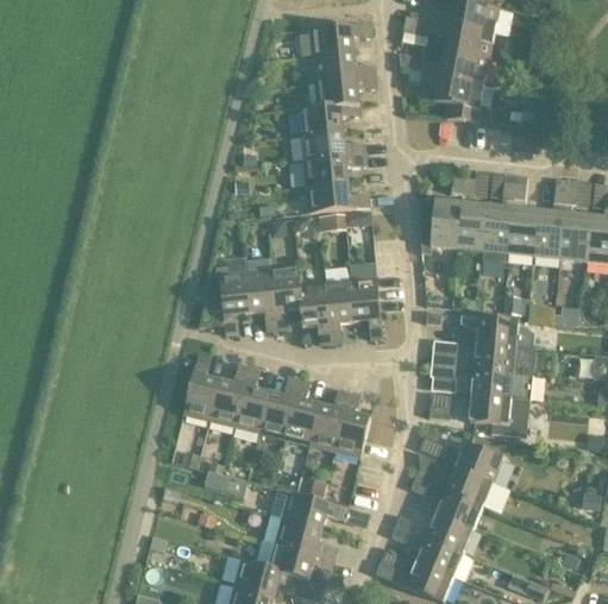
[(431,10),(430,20),(493,32),(497,7),(478,4),(459,0),(453,0),(451,13),(431,10)]
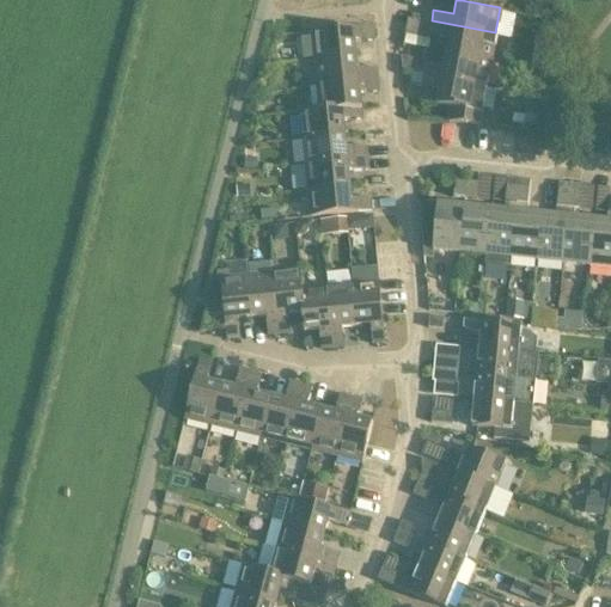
[(490,59),(495,32),(432,20),(429,32),(448,36),(446,50),(490,59)]
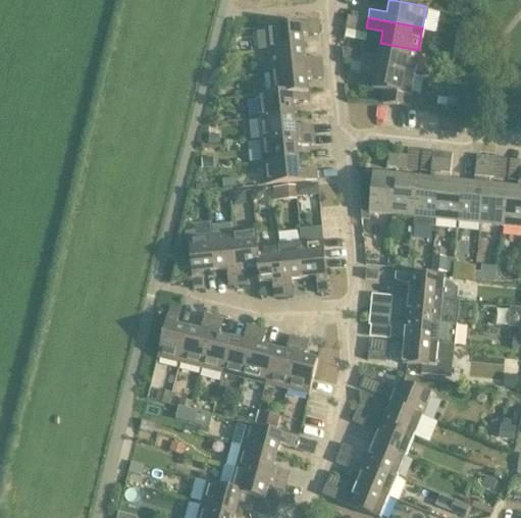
[(267,48),(302,44),(301,33),(317,31),(316,19),(265,24),(267,48)]
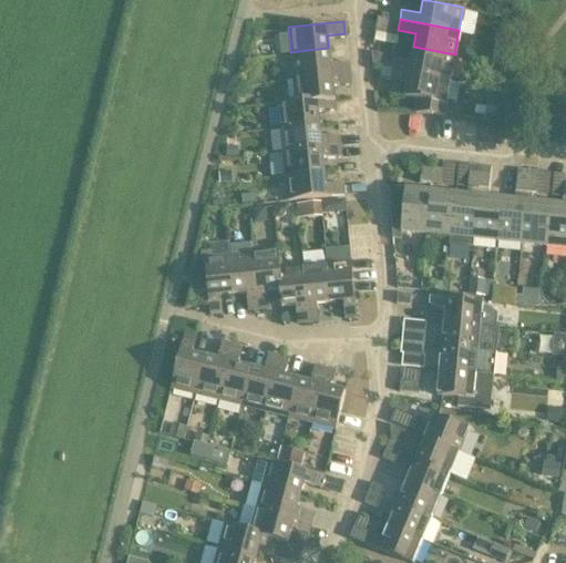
[(392,55),(390,67),(450,78),(454,54),(413,47),(410,59),(392,55)]
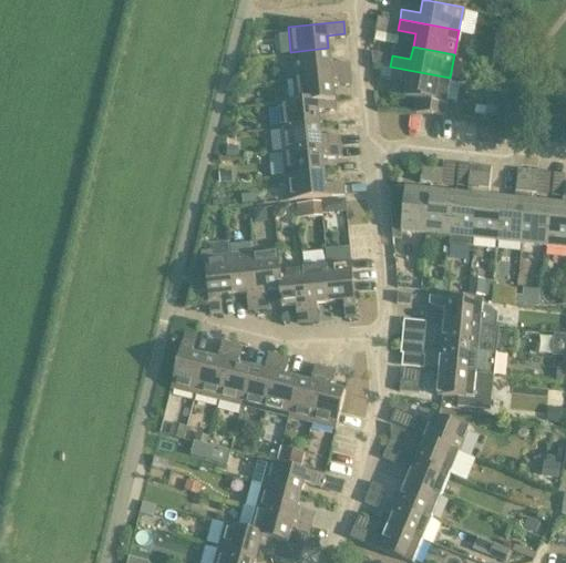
[(292,77),(349,70),(348,60),(330,61),(328,48),(290,52),(292,77)]
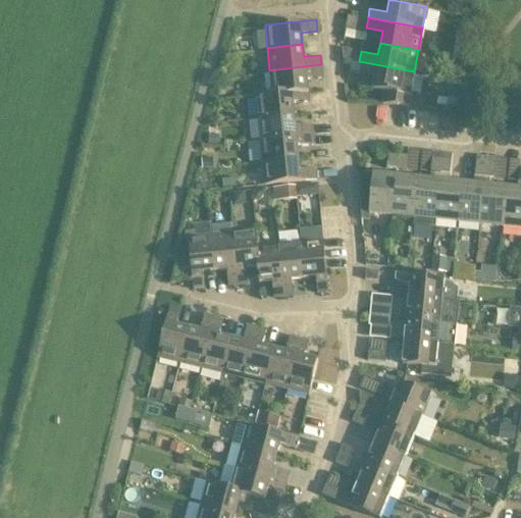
[(410,94),(414,71),(359,61),(350,59),(348,68),(374,73),(371,87),(380,88),(379,101),(408,104),(410,94)]
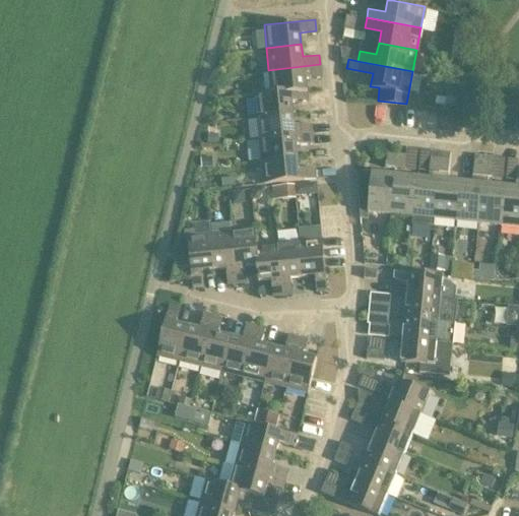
[(271,91),(306,87),(305,76),(321,74),(320,64),(268,70),(271,90),(271,91)]
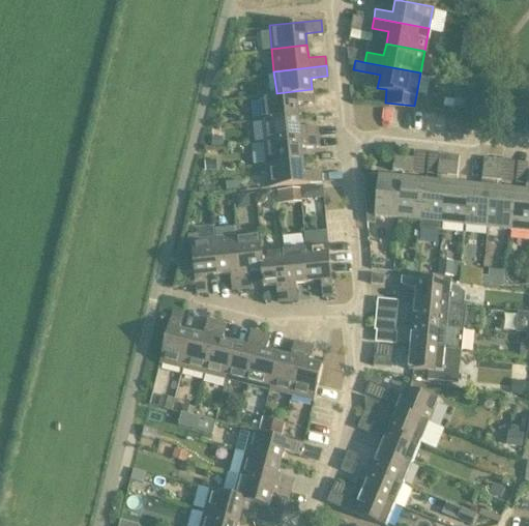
[(262,117),(297,113),(296,101),(313,99),(312,89),(276,93),(276,92),(260,94),(262,117)]
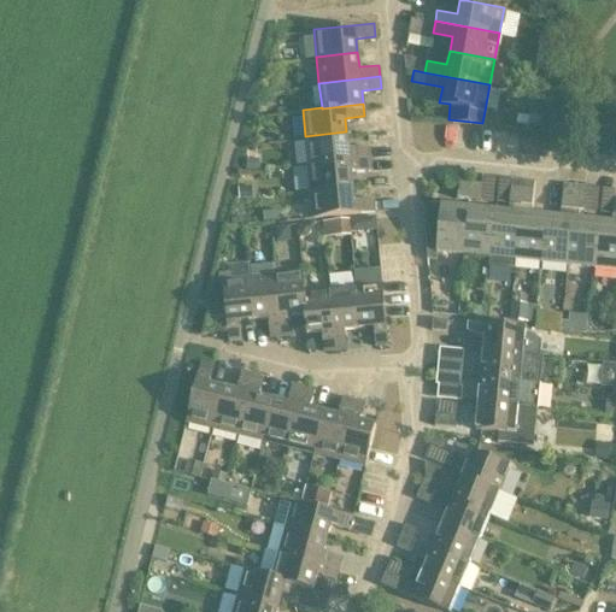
[(308,163),(368,156),(367,143),(347,146),(346,131),(305,136),(308,163)]
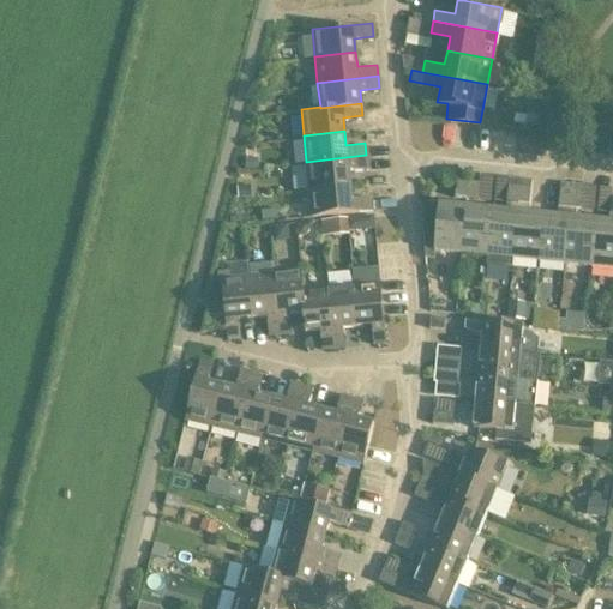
[(308,187),(349,182),(348,169),(367,167),(366,155),(306,162),(308,187)]
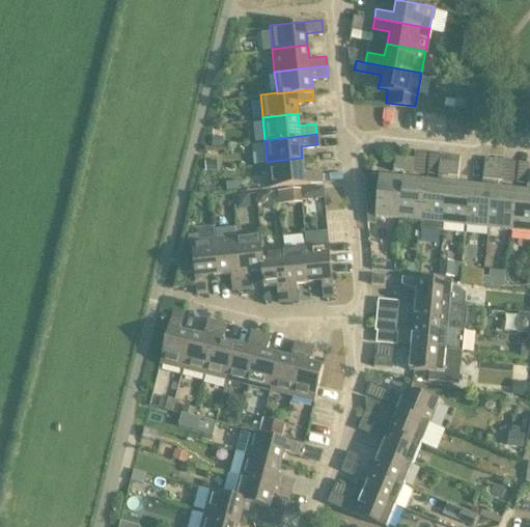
[(439,150),(438,159),(436,179),(423,178),(419,219),(442,221),(449,151),(439,150)]
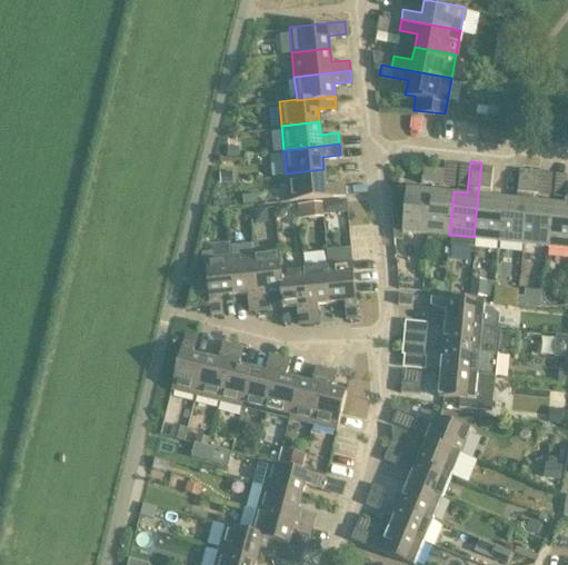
[(474,237),(497,239),(501,196),(488,195),(491,164),(481,162),(478,194),(474,237)]
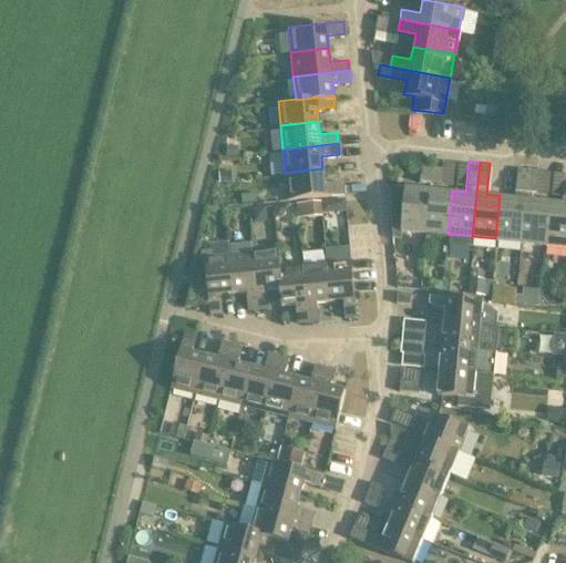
[(419,180),(429,182),(431,165),(421,165),(419,180)]
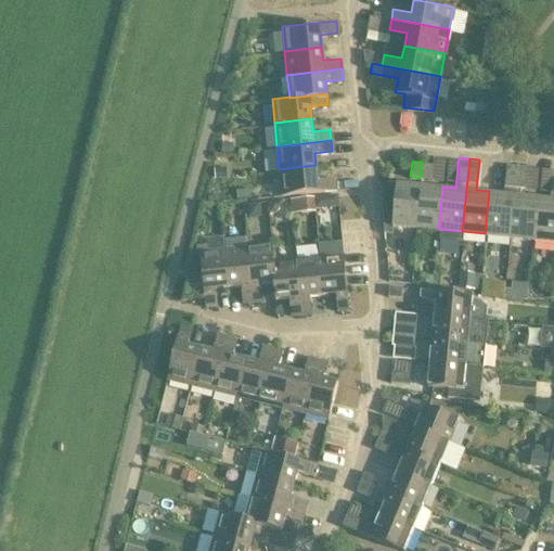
[(422,162),(420,178),(429,179),(432,163),(422,162)]
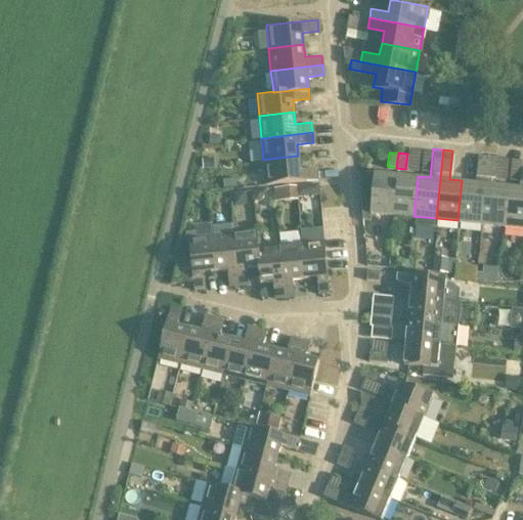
[(458,220),(480,222),(487,155),(477,154),(474,182),(462,180),(458,220)]
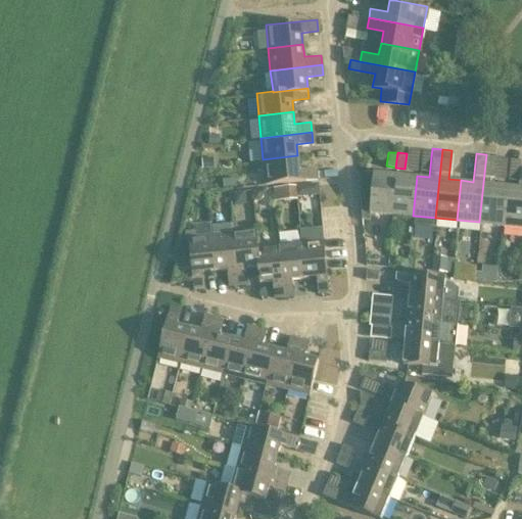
[(495,155),(486,154),(479,222),(501,224),(505,185),(492,184),(495,155)]
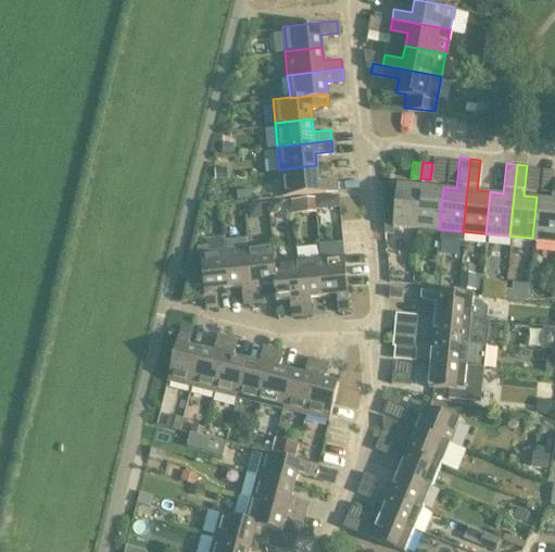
[(316,165),(279,170),(281,195),(336,188),(335,177),(318,178),(316,165)]
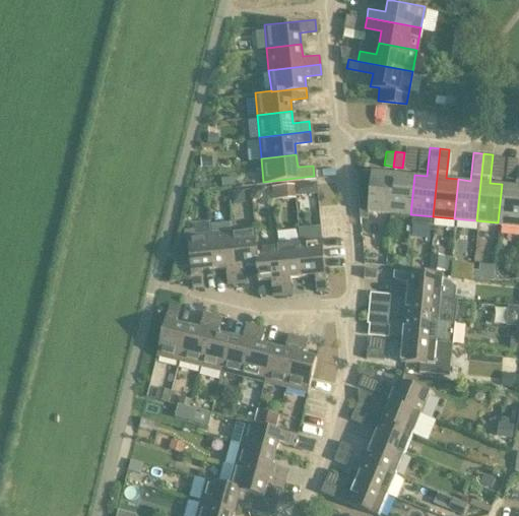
[(518,165),(516,165),(514,185),(502,184),(498,222),(518,224),(518,165)]
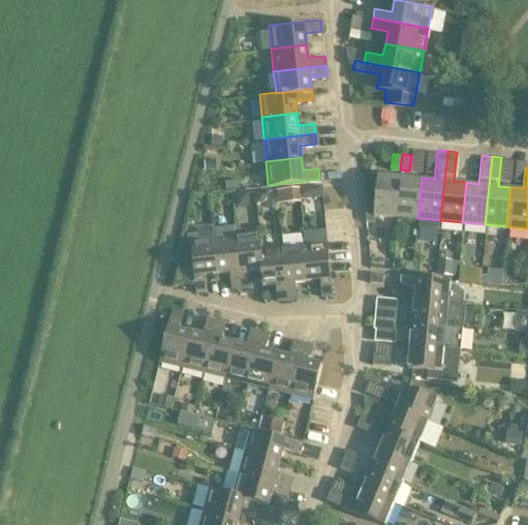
[(372,213),(396,215),(400,176),(376,174),(372,213)]
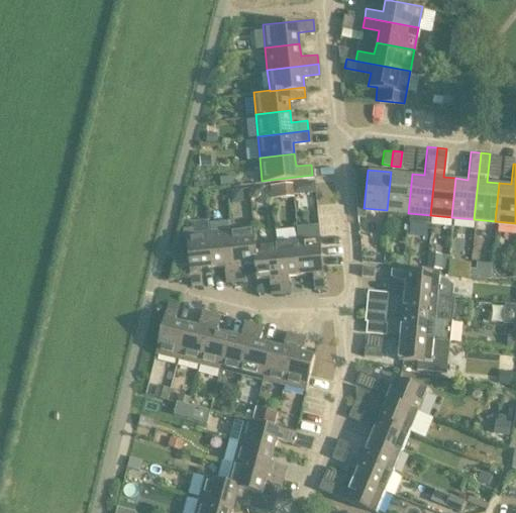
[(387,210),(408,213),(412,174),(391,172),(387,210)]
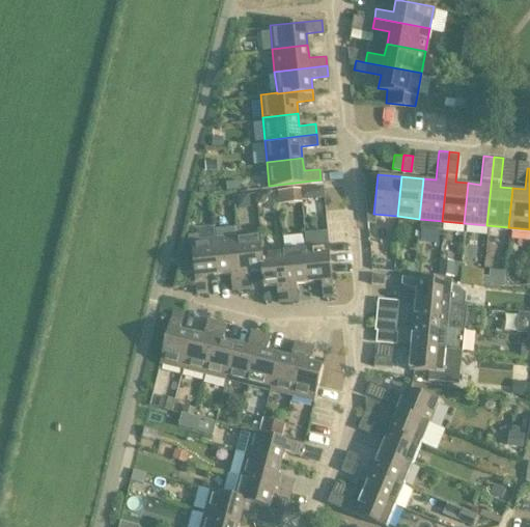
[(299,185),(300,195),(323,193),(322,182),(299,185)]
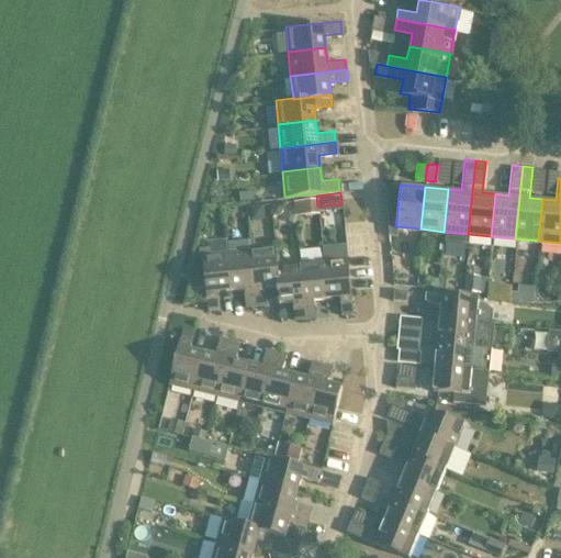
[(256,303),(250,248),(249,237),(225,240),(226,250),(231,289),(243,287),(245,304),(256,303)]
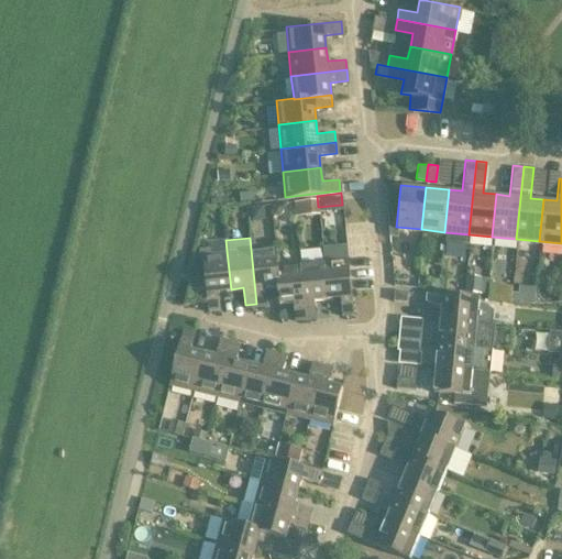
[(231,289),(227,251),(211,253),(210,244),(197,245),(195,254),(202,254),(205,282),(189,275),(183,302),(207,300),(208,309),(219,308),(218,291),(231,289)]
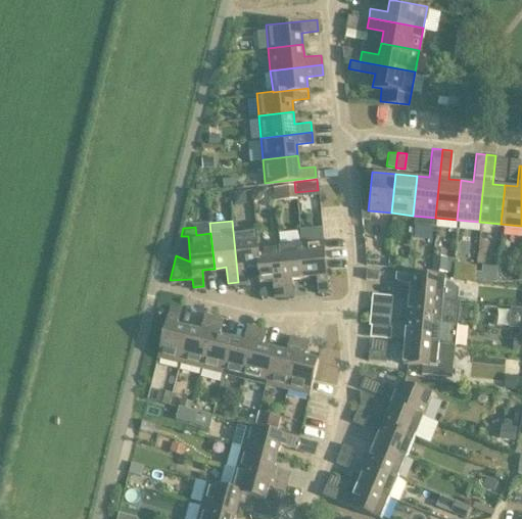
[(256,245),(257,244),(255,229),(233,231),(238,282),(248,281),(246,266),(257,264),(258,264),(256,245)]
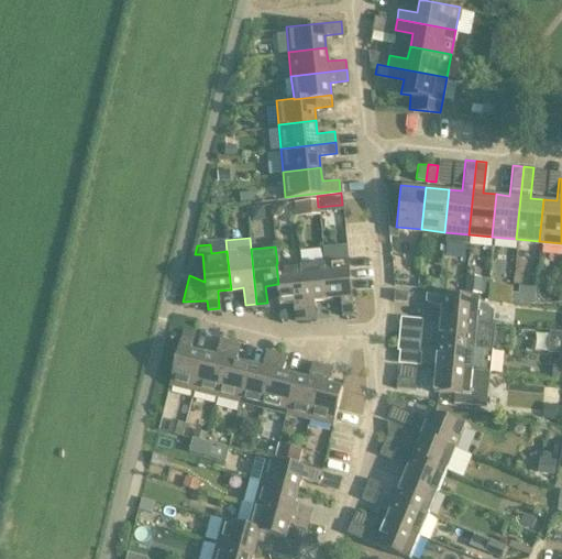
[(323,259),(327,297),(340,296),(341,314),(353,311),(348,256),(323,259)]
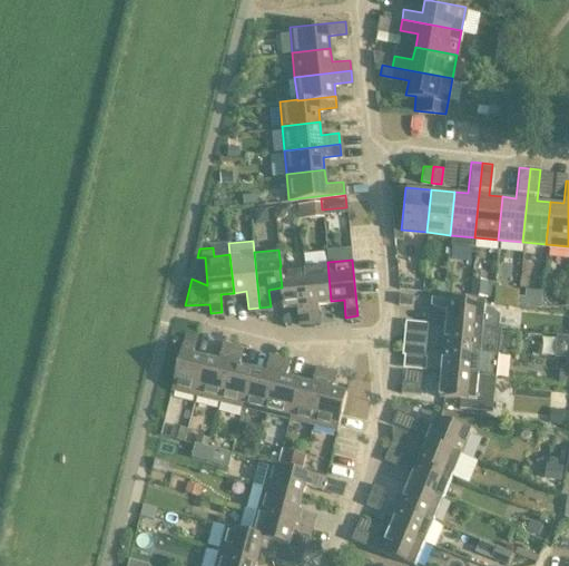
[(331,301),(327,262),(303,264),(308,321),(320,320),(317,302),(331,301)]
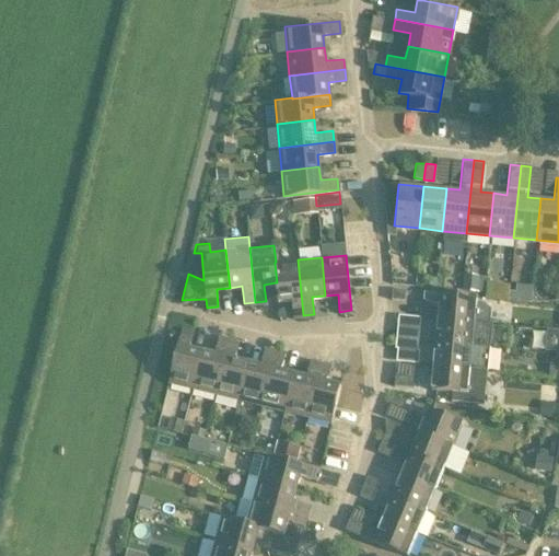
[(303,315),(298,259),(276,262),(275,263),(277,282),(276,282),(277,300),(291,299),(293,316),(303,315)]
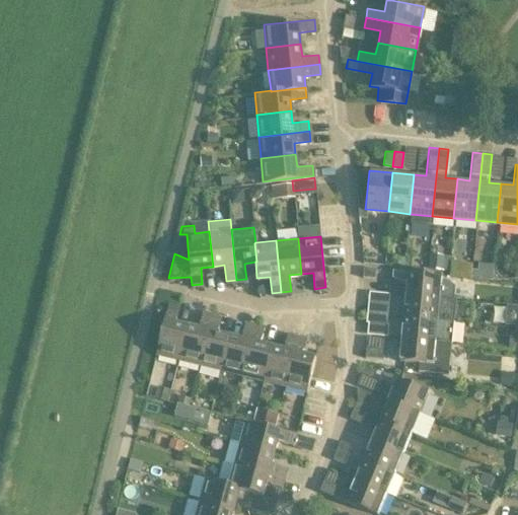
[(452,260),(452,273),(473,273),(473,261),(452,260)]
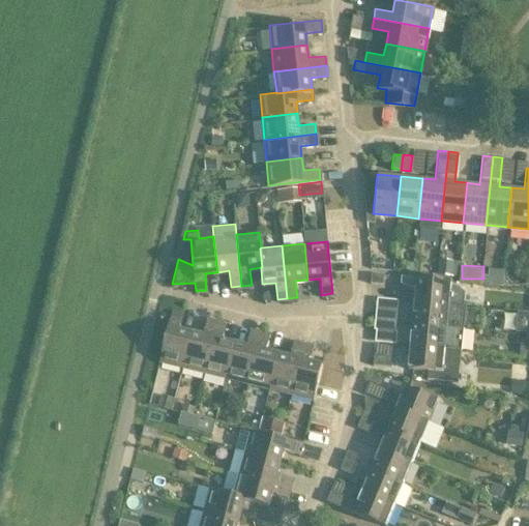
[(381,282),(382,272),(370,271),(369,281),(381,282)]
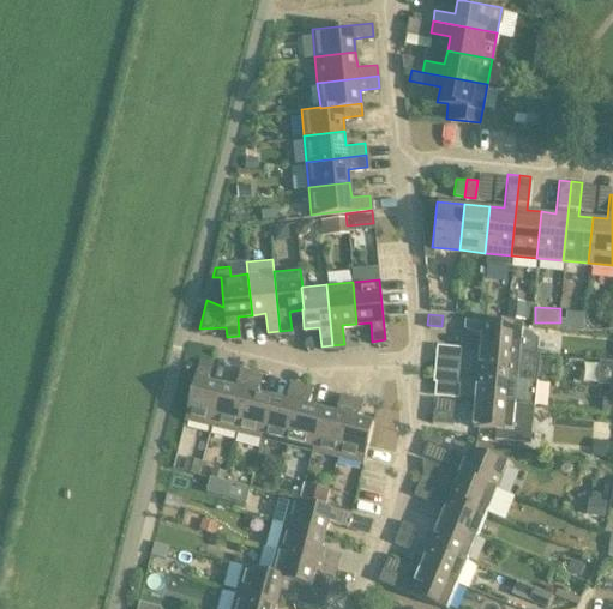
[(479,345),(533,351),(535,335),(527,327),(521,327),(522,323),(464,317),(463,326),(478,331),(480,332),(479,345)]
